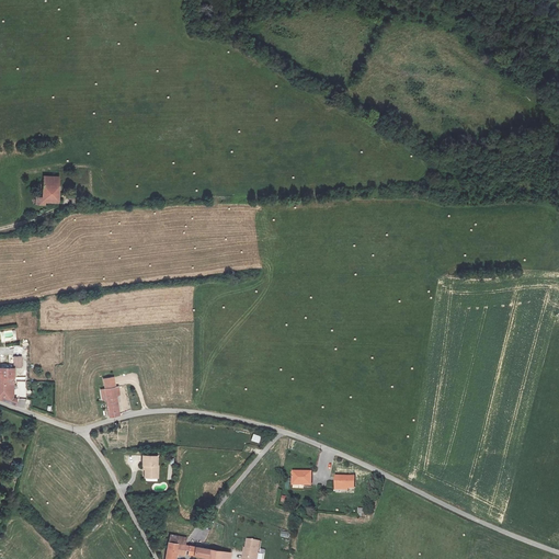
[(37,198),(37,206),(47,206),(47,204),(58,204),(59,177),(44,177),(44,198),(37,198)]
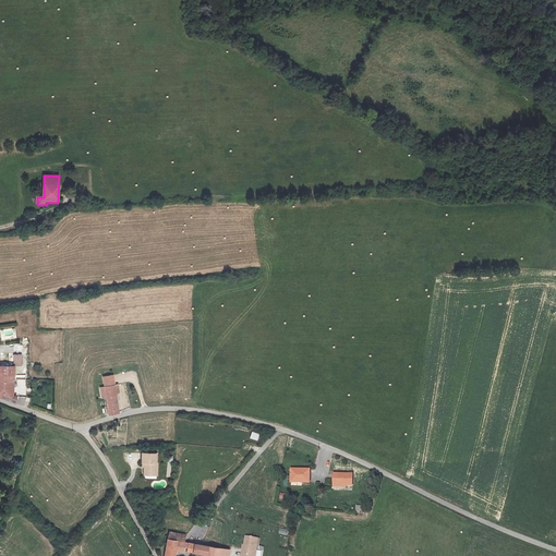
[(16,339),(14,329),(1,331),(3,341),(16,339)]
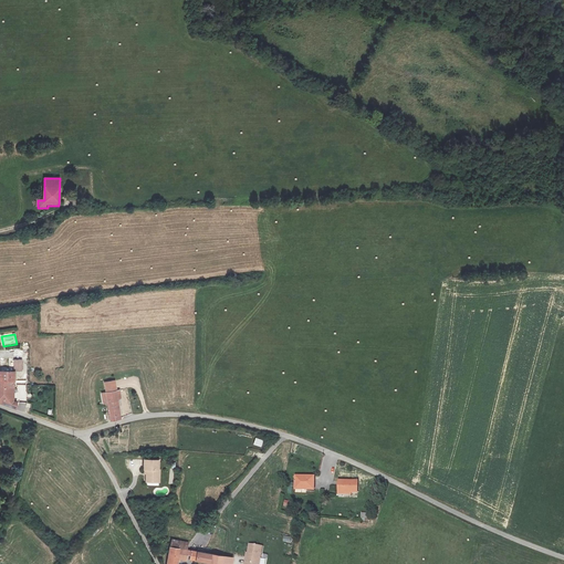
[(0,373),(0,382),(16,382),(16,373),(0,373)]
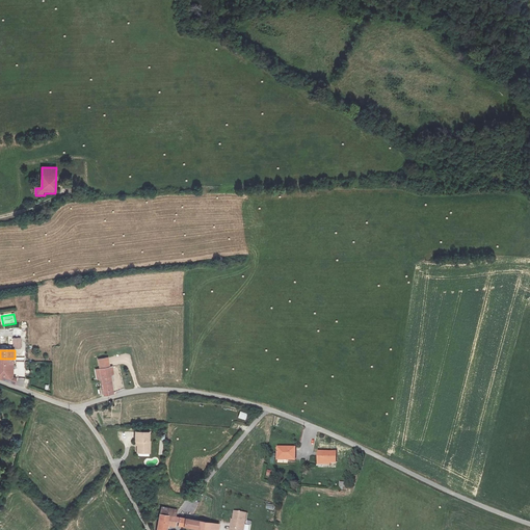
[(101,378),(103,396),(112,394),(111,377),(110,372),(112,372),(112,367),(109,367),(108,358),(99,359),(101,368),(100,369),(101,378)]
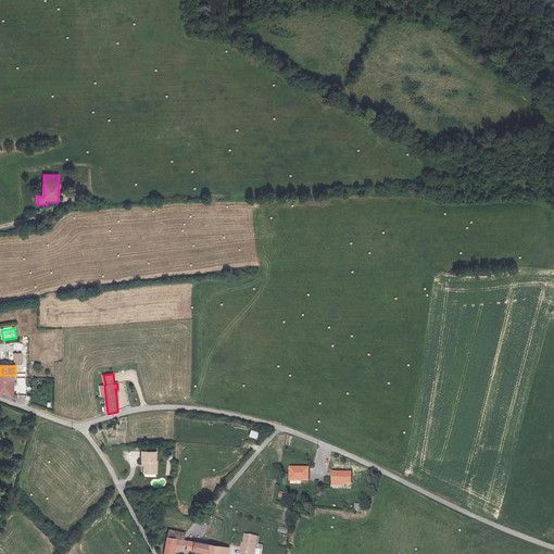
[(10,386),(13,386),(14,386),(15,375),(0,375),(0,395),(19,403),(19,395),(13,393),(10,393),(10,386)]
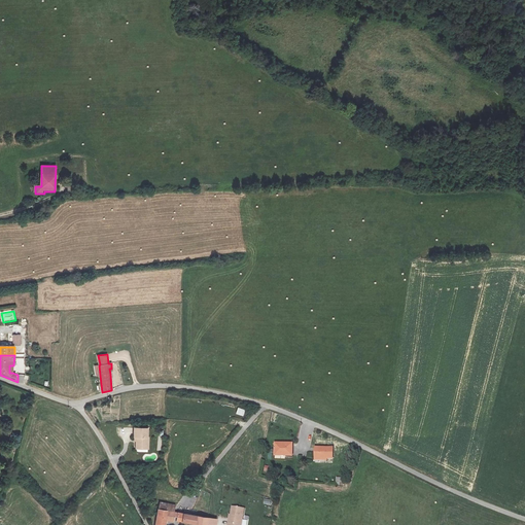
[(147,427),(134,426),(133,435),(134,435),(135,435),(135,439),(135,445),(143,446),(144,441),(147,441),(148,435),(146,435),(147,427)]
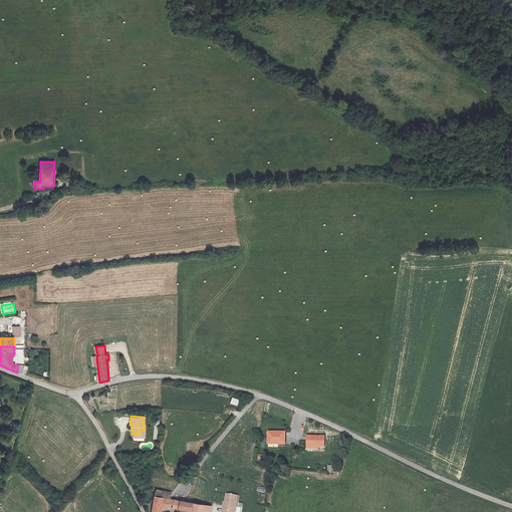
[(274,434),(272,446),(289,449),(291,437),(274,434)]
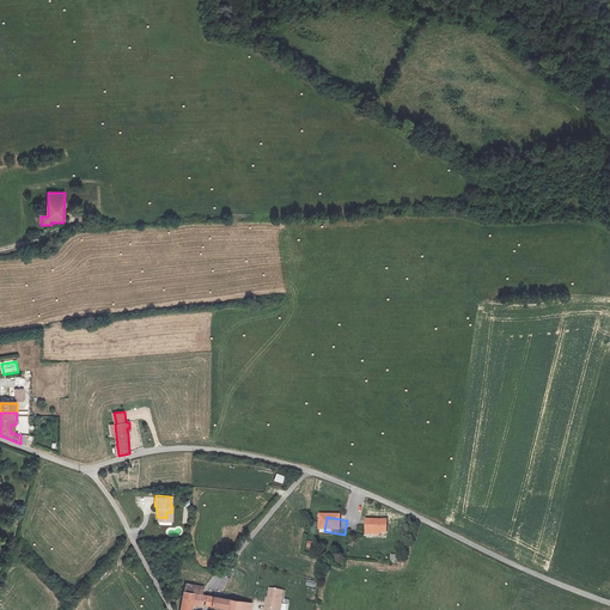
[(372,530),(371,542),(391,547),(392,534),(372,530)]
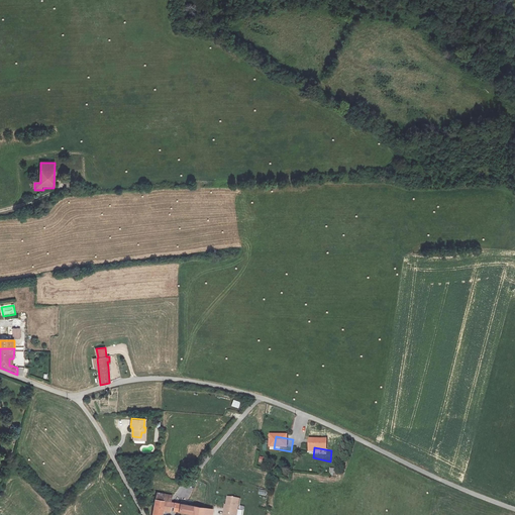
[(156,500),(163,501),(164,494),(157,493),(156,500)]
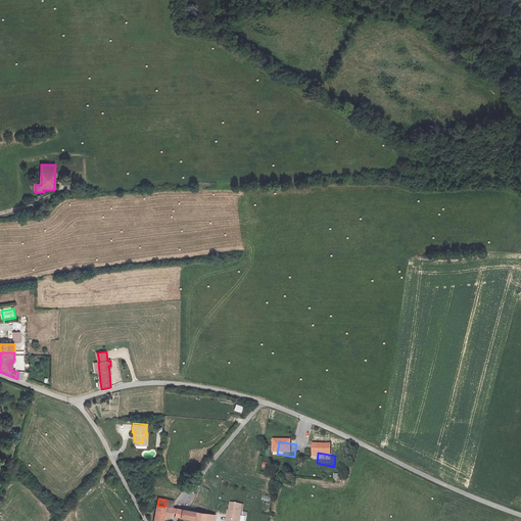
[(238,520),(242,504),(231,502),(227,520),(238,520)]
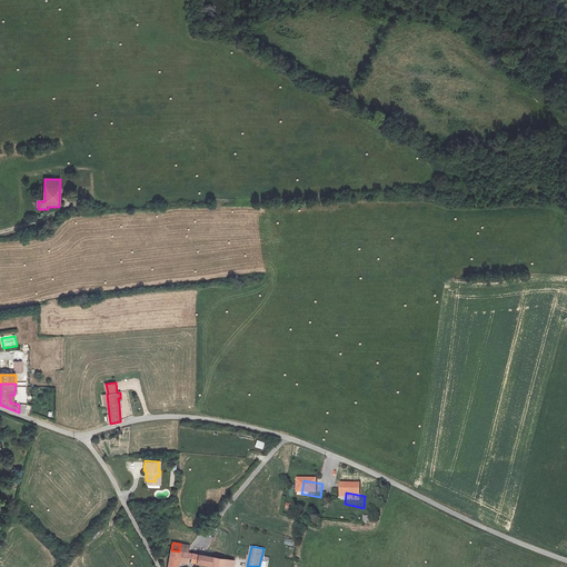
[(179,551),(171,550),(167,566),(178,566),(179,561),(188,563),(189,554),(179,551)]
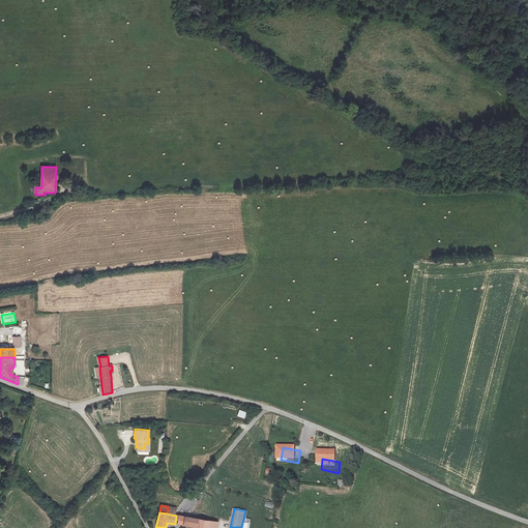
[(180,517),(179,524),(197,527),(207,527),(208,521),(180,517)]
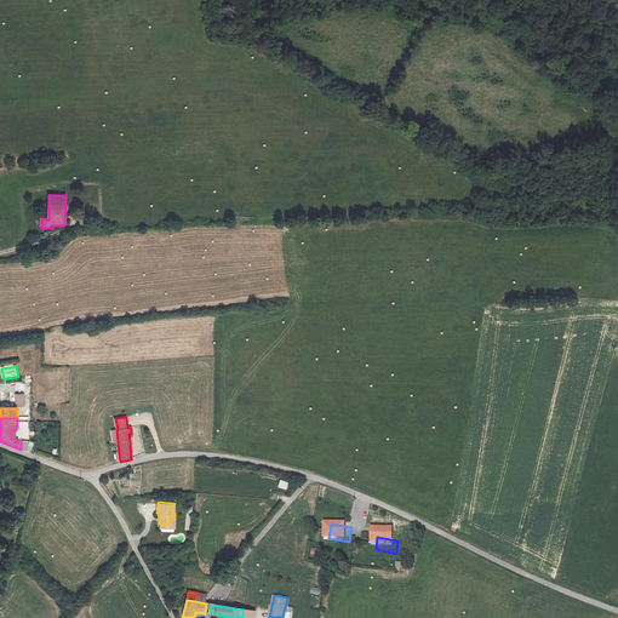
All buildings are outlined.
